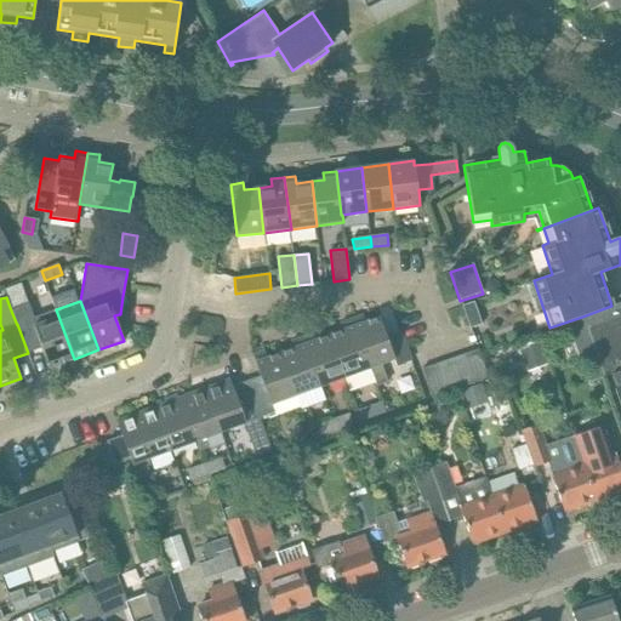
[(473,303),(462,307),(469,330),(482,326),(473,303)]
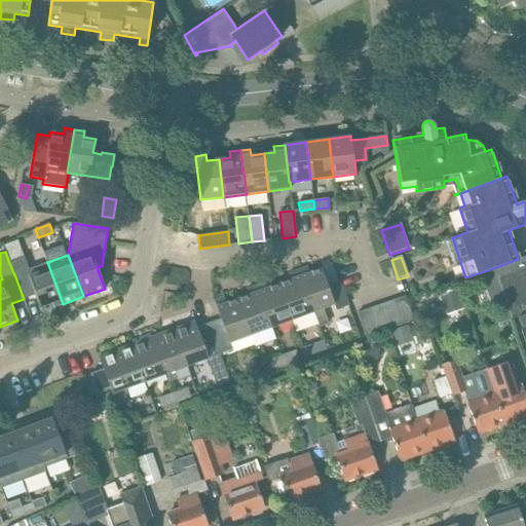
[(14,274),(24,299),(35,295),(41,311),(63,304),(47,262),(28,269),(24,258),(9,263),(14,275),(14,274)]
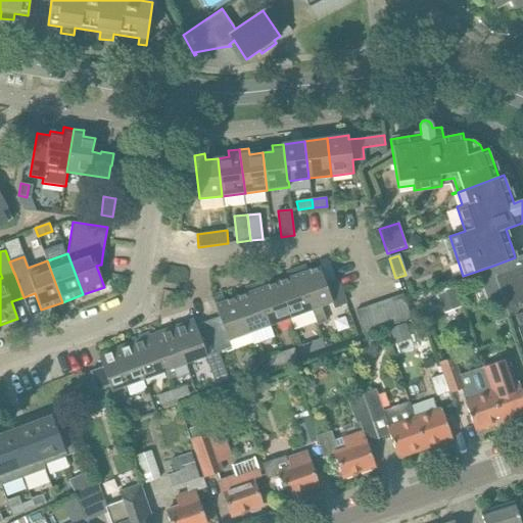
[(503,301),(522,360),(522,265),(493,275),(503,301)]
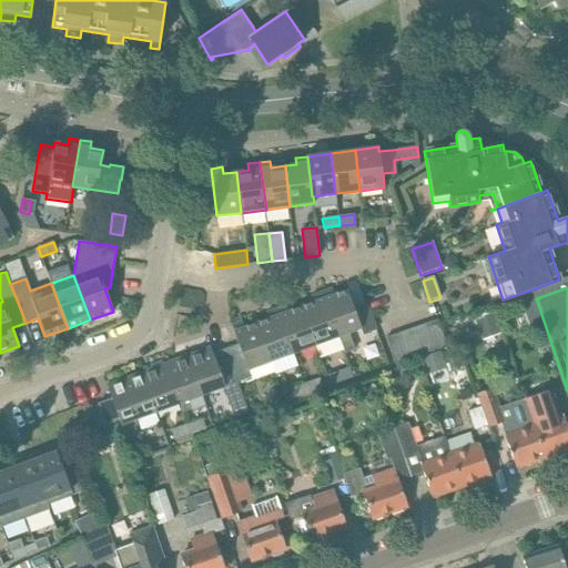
[(376,331),(369,312),(366,304),(353,308),(346,290),(334,295),(332,288),(322,292),(338,337),(344,354),(354,351),(348,334),(358,330),(362,337),(376,331)]
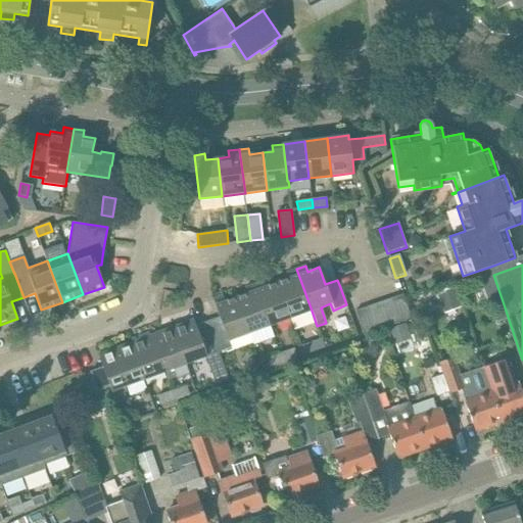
[(490,267),(478,271),(490,305),(503,301),(493,275),(490,267)]
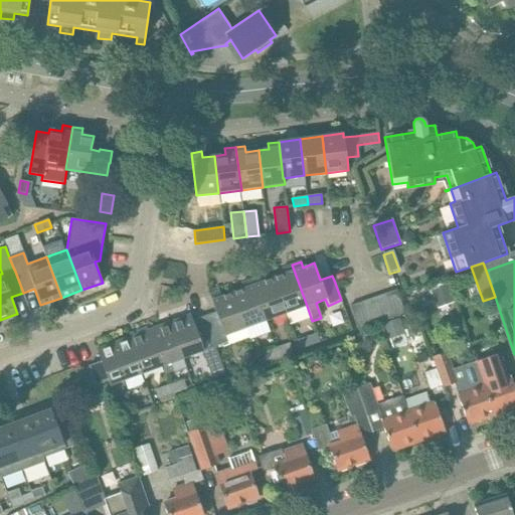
[(284,274),(274,278),(286,313),(307,306),(292,265),(282,269),(284,274)]
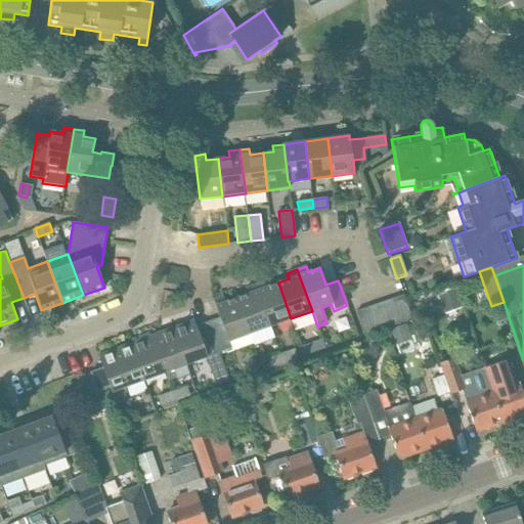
[(291,318),(278,282),(266,287),(264,281),(255,285),(270,326),(291,318)]
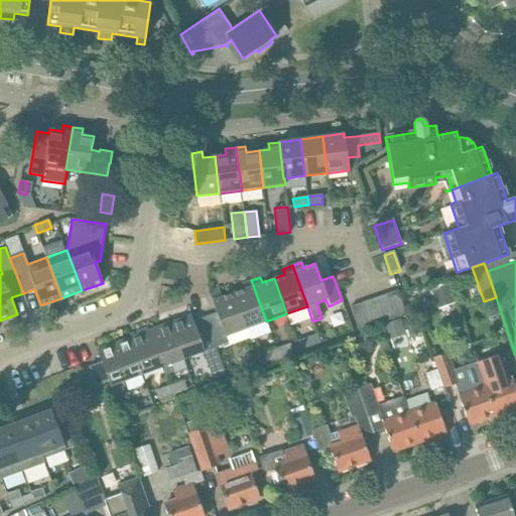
[(244,289),(233,293),(245,329),(266,321),(251,280),(242,283),(244,289)]
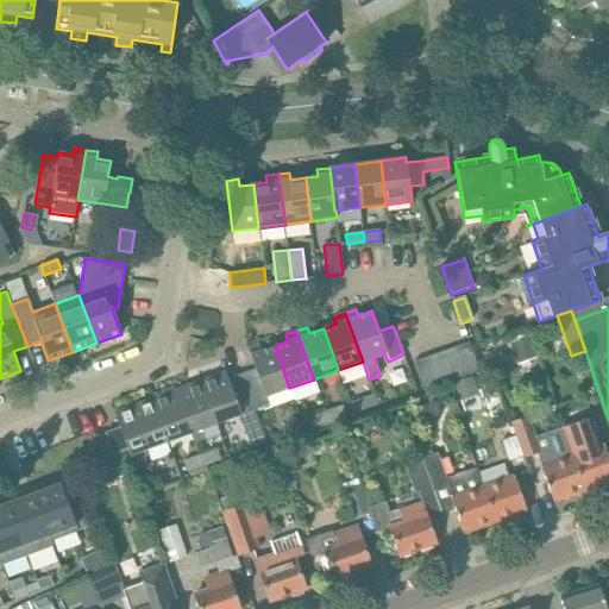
[(535,358),(528,337),(508,344),(515,365),(535,358)]
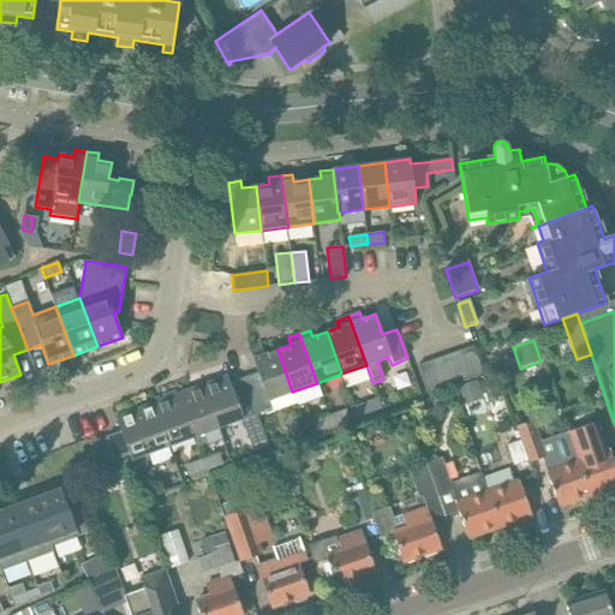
[(248,386),(258,415),(272,408),(269,400),(292,392),(278,350),(264,354),(262,347),(250,352),(261,381),(248,386)]
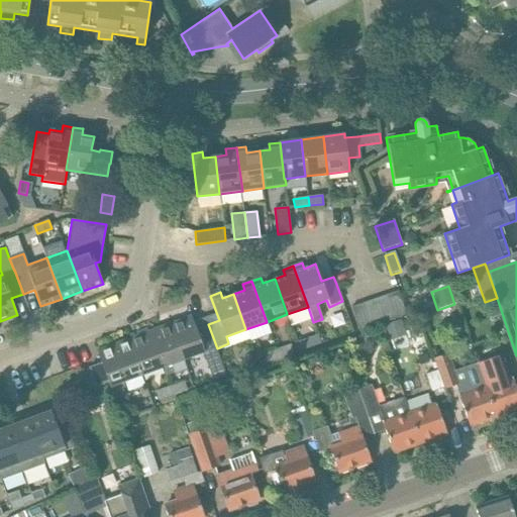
[(398,293),(387,296),(395,320),(406,316),(398,293)]
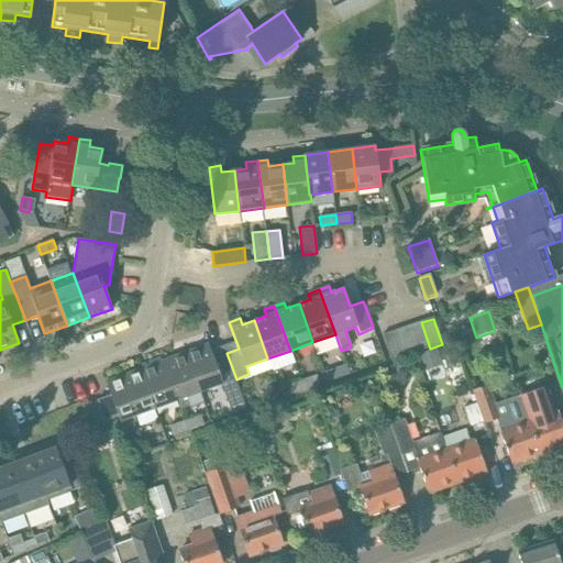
[(430,349),(421,322),(409,327),(418,353),(430,349)]
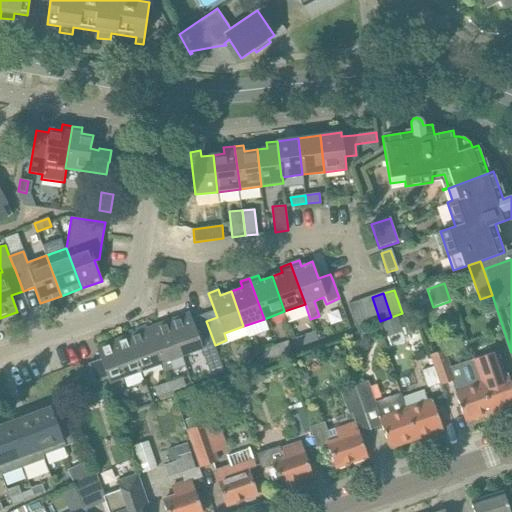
[(368,325),(380,321),(372,297),(360,301),(368,325)]
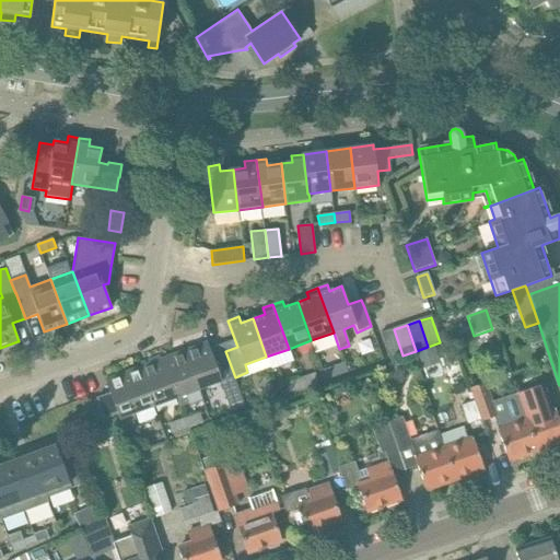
[(381,334),(389,360),(403,356),(394,329),(381,334)]
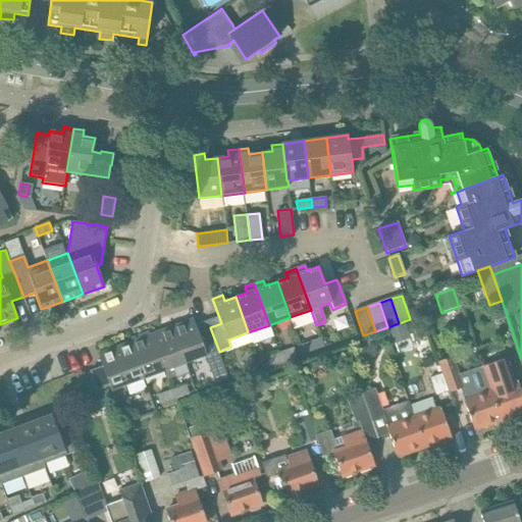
[(193,319),(171,326),(186,364),(219,352),(210,327),(198,331),(193,319)]
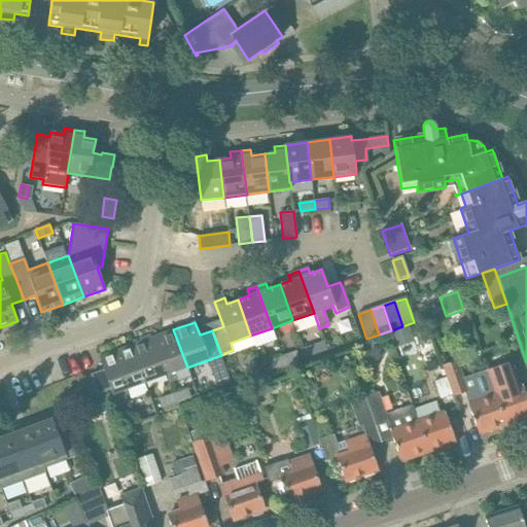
[(394,331),(398,343),(412,338),(409,327),(394,331)]
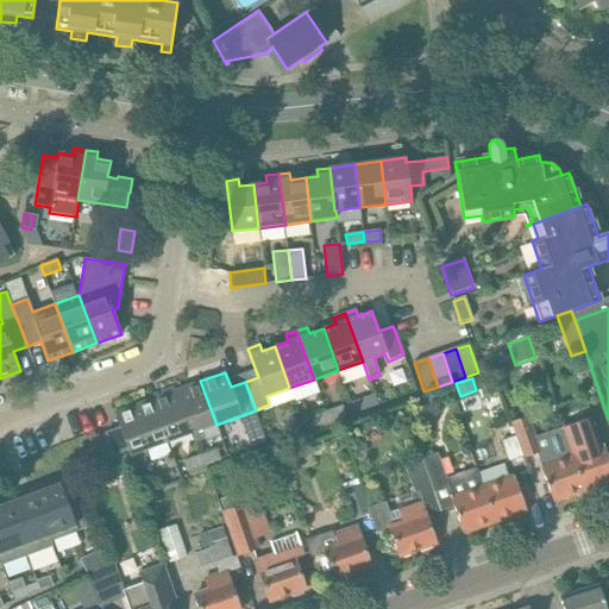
[(200,381),(175,390),(193,433),(196,443),(206,439),(202,429),(217,425),(200,381)]
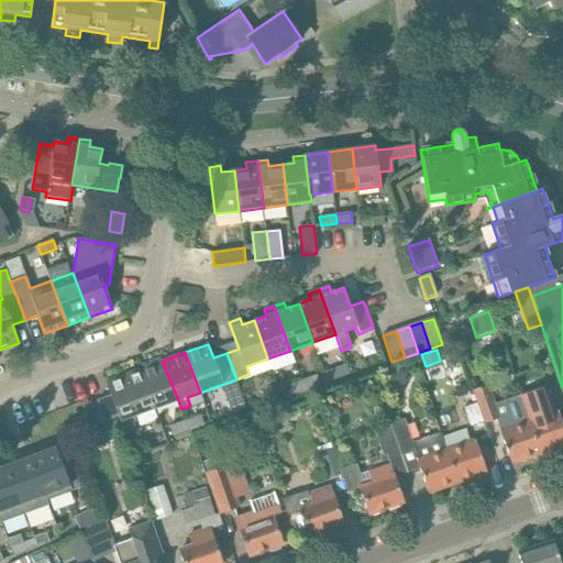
[(162,361),(140,370),(155,409),(178,400),(162,361)]
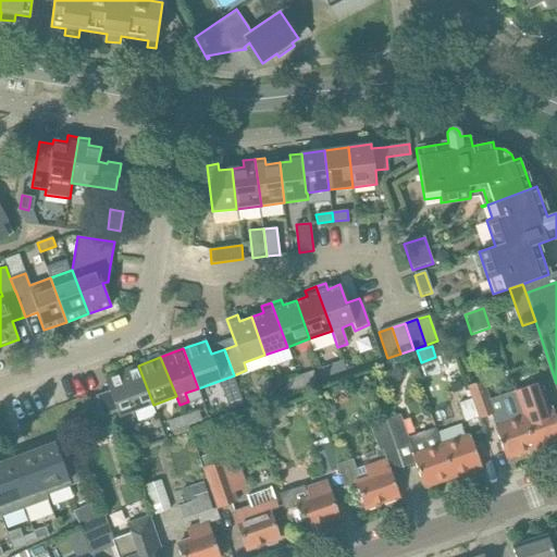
[(331,375),(346,370),(343,361),(327,367),(331,375)]
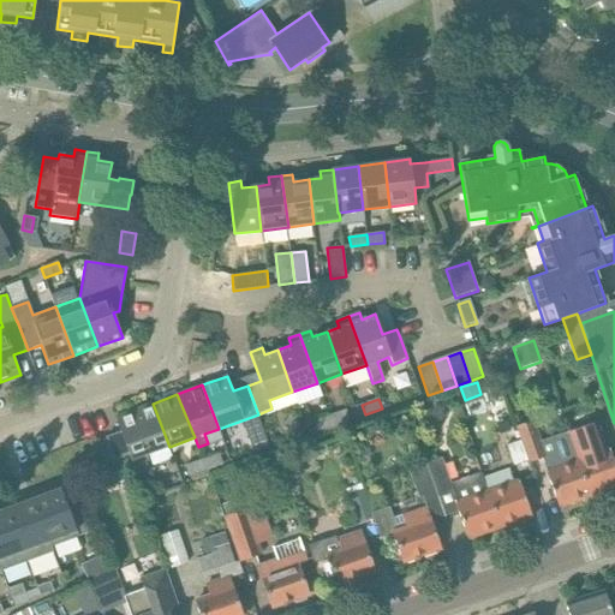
[(453,400),(445,404),(448,412),(457,410),(453,400)]
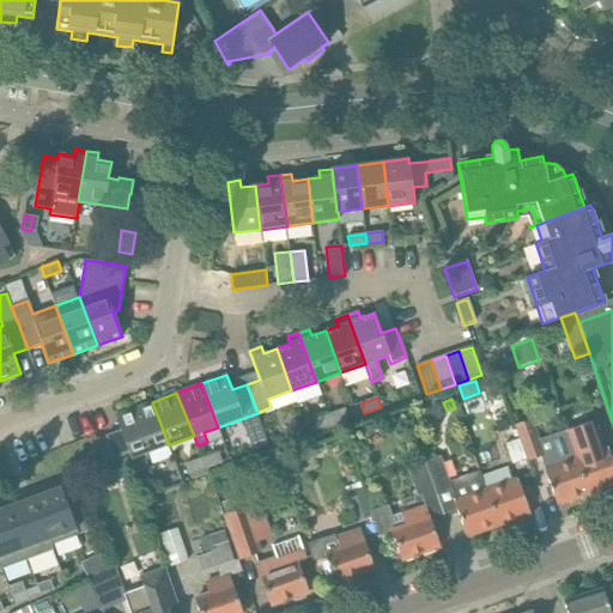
[(120,430),(105,436),(107,437),(115,459),(128,453),(129,457),(133,465),(133,466),(149,461),(146,454),(169,445),(152,402),(129,411),(128,411),(115,416),(120,430)]
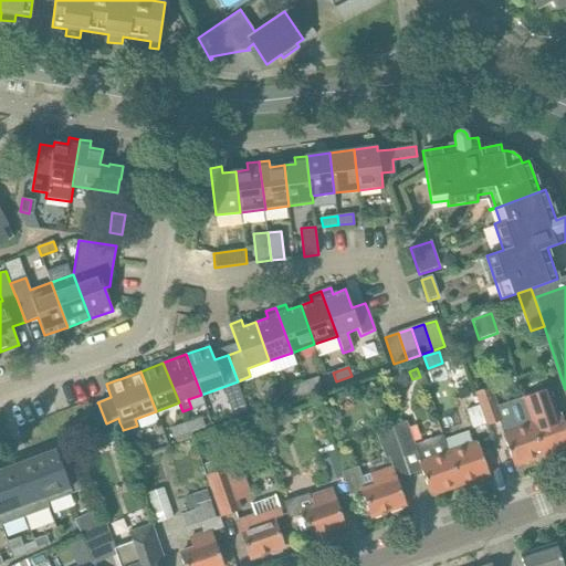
[(394,376),(381,380),(387,396),(391,394),(396,387),(398,386),(394,376)]
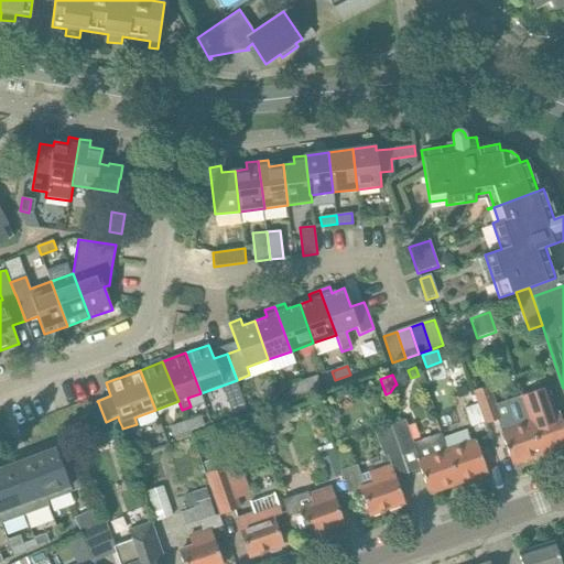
[(317,377),(302,381),(305,391),(321,386),(317,377)]
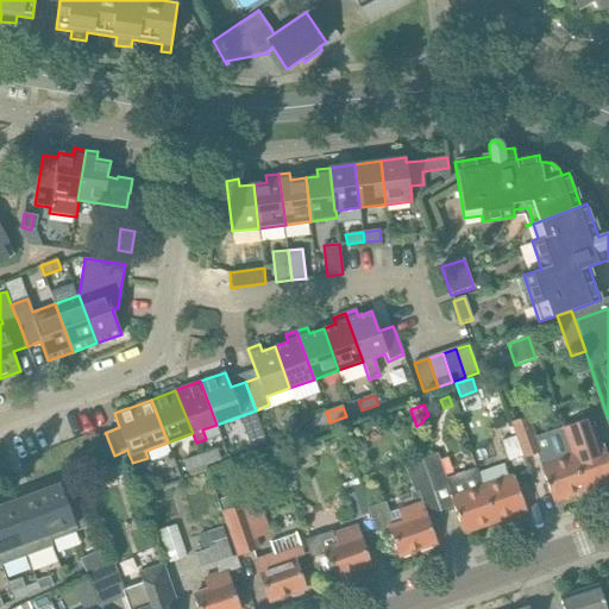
[(313,428),(330,422),(326,412),(309,418),(313,428)]
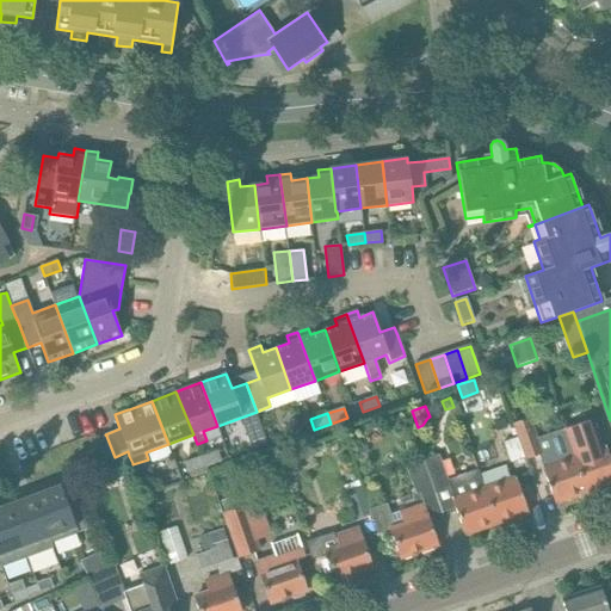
[(531,419),(513,425),(517,437),(524,458),(542,452),(531,419)]
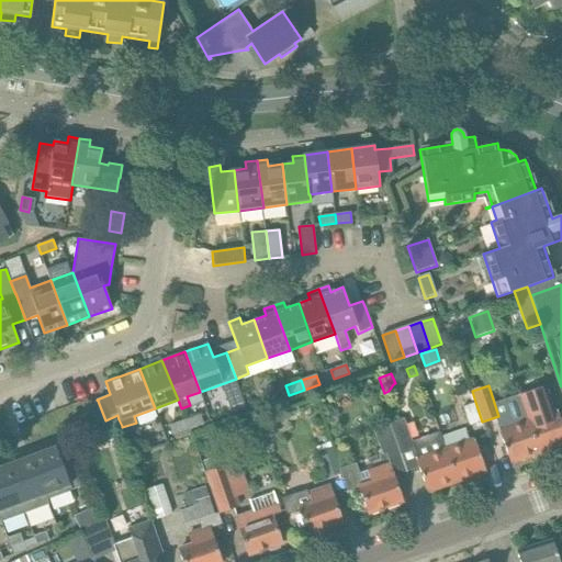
[(519,394),(521,401),(539,453),(561,445),(561,425),(557,411),(553,412),(544,385),(519,394)]
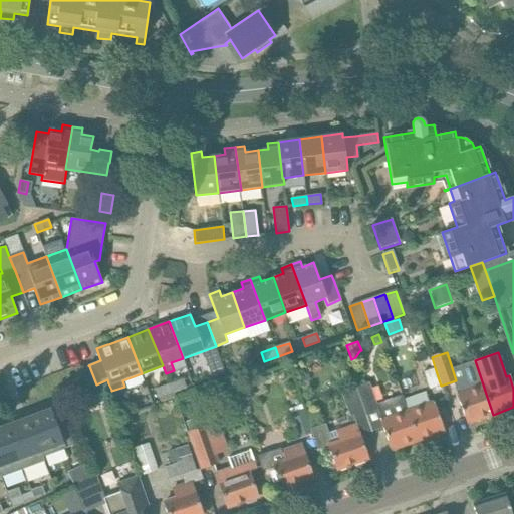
[(493,415),(477,366),(461,371),(467,390),(456,394),(467,424),(493,415)]
